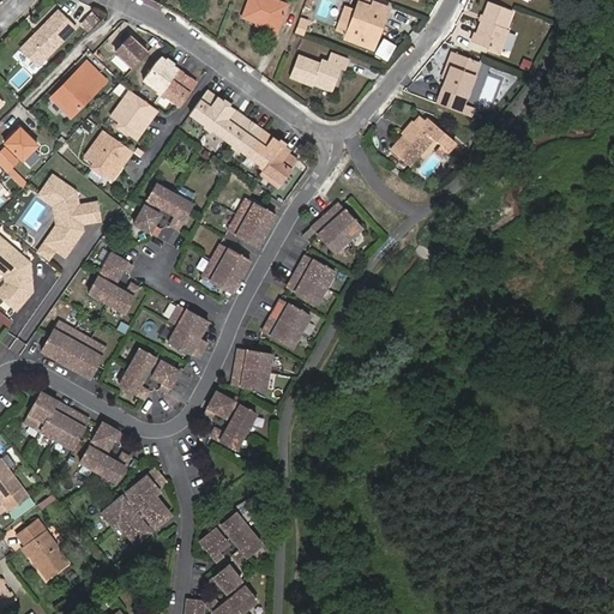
[(277,36),(289,4),(280,0),(247,0),(241,18),(269,29),(268,32),(277,36)]
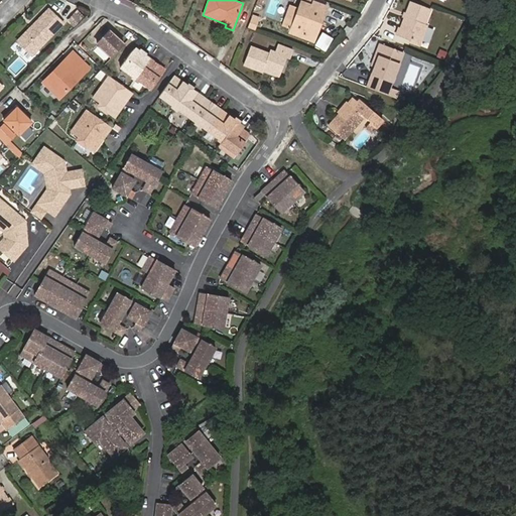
[(314,41),(327,6),(309,0),(301,0),(299,7),(289,4),(282,25),(291,28),(290,32),(314,41)]
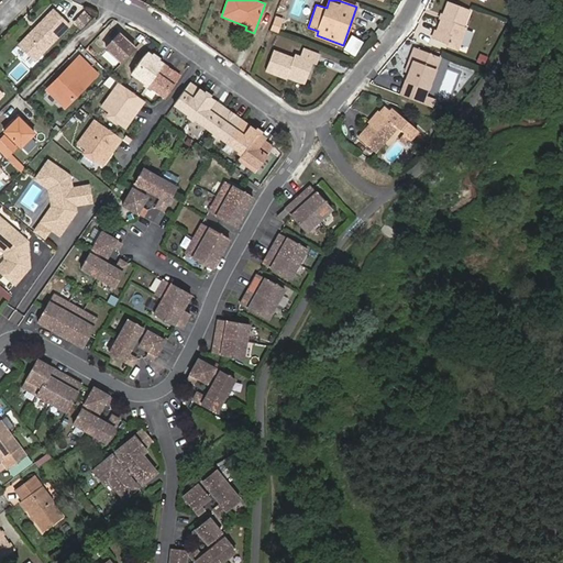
[(464,25),(471,9),(449,1),(434,39),(448,44),(449,42),(459,45),(466,26),(464,25)]
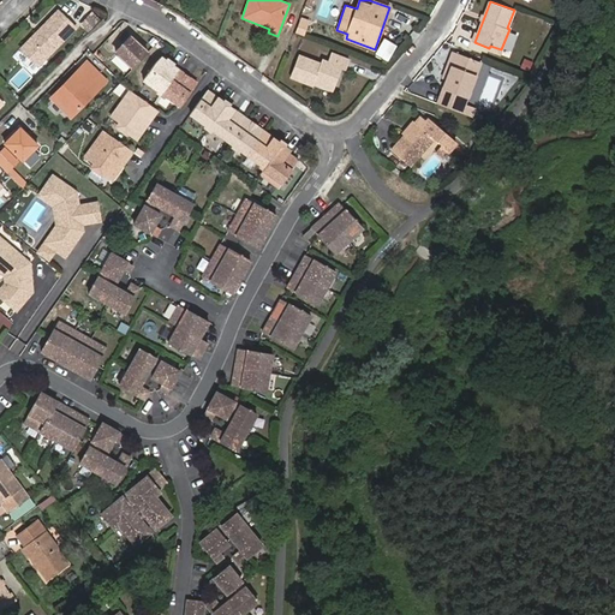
[(58,10),(21,48),(37,65),(76,27),(58,10)]
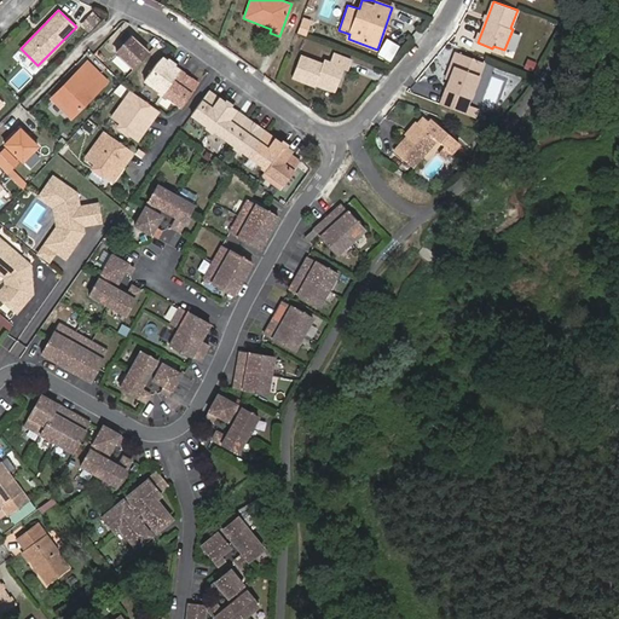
[(88,33),(100,21),(93,12),(80,24),(88,33)]
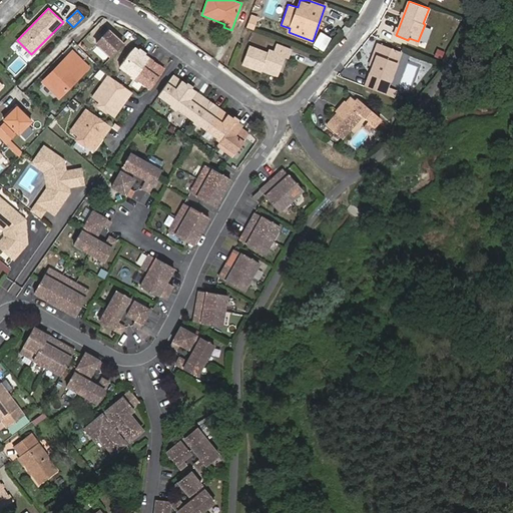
[(247,26),(253,29),(258,17),(251,15),(247,26)]
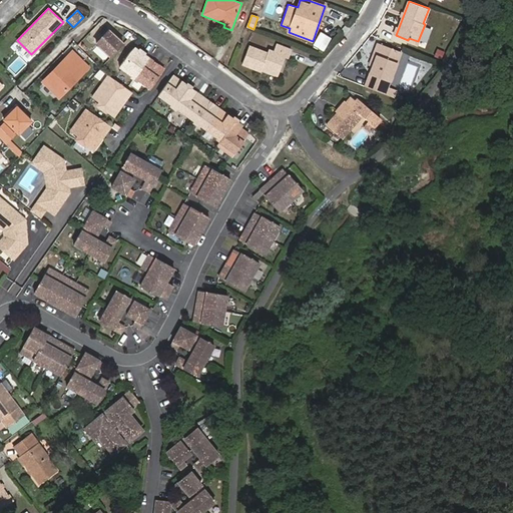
[(104,19),(92,32),(98,37),(106,28),(122,42),(126,38),(104,19)]
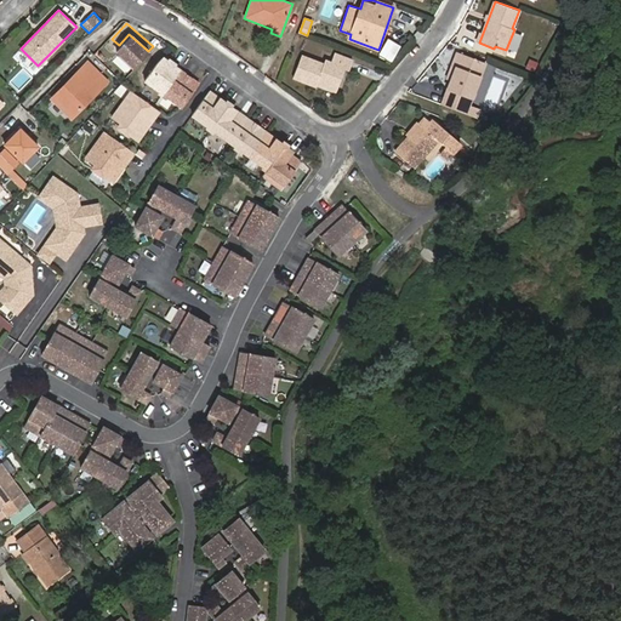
[(117,56),(135,73),(149,57),(132,41),(117,56)]
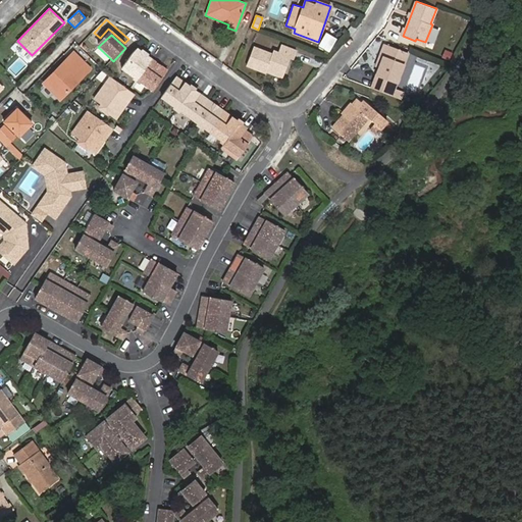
[(274,50),(273,53),(254,46),(247,65),(282,79),(291,58),(294,59),(297,50),(282,45),(279,52),(274,50)]
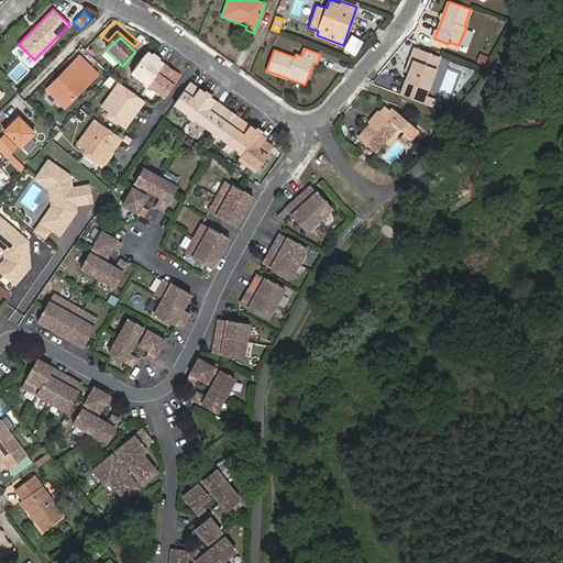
[(427,94),(440,57),(415,48),(411,57),(415,58),(405,86),(427,94)]
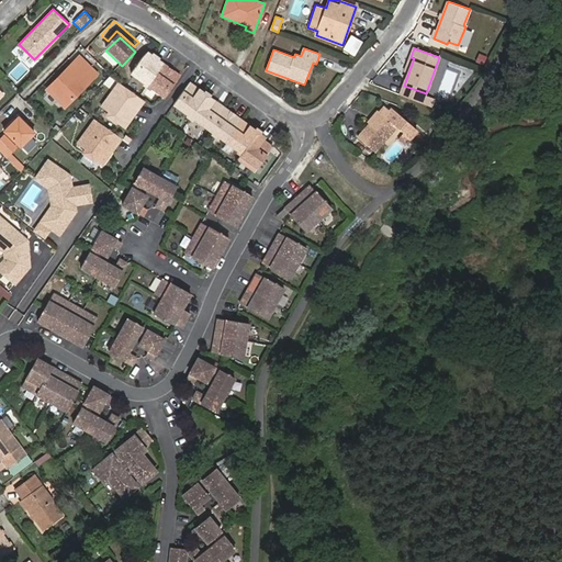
[(183,76),(149,53),(145,58),(134,74),(169,98),(183,76)]
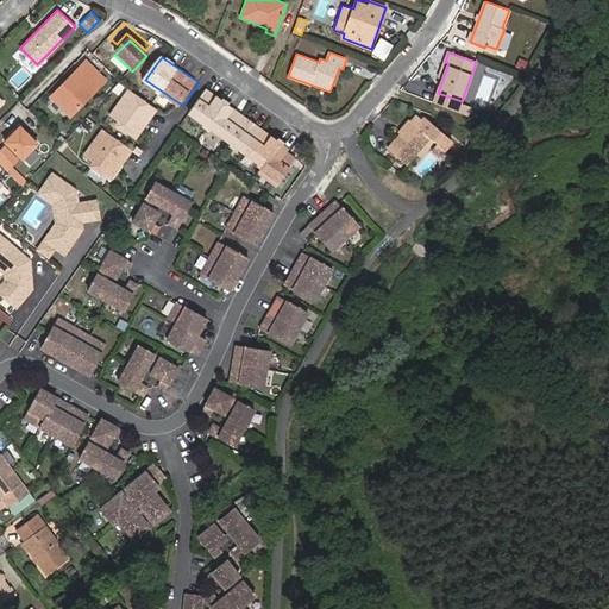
[(516,58),(514,68),(523,70),(526,61),(516,58)]
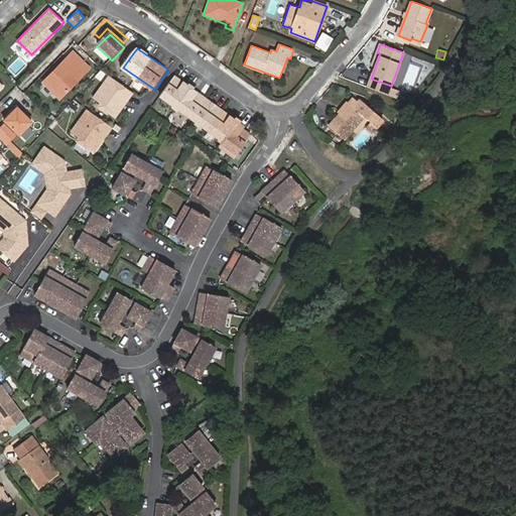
[(73,50),(53,71),(55,74),(45,84),(59,98),(90,68),(73,50)]
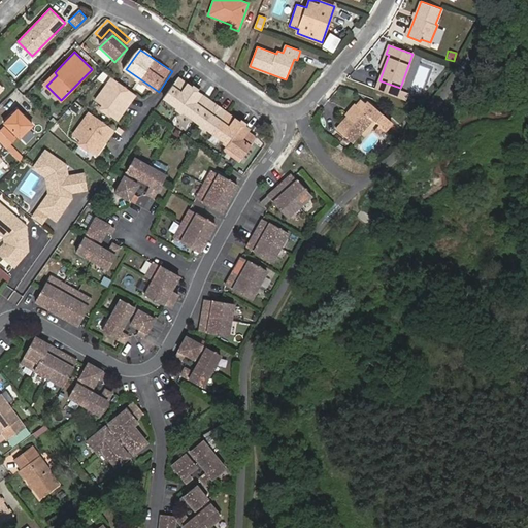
[(57,75),(55,72),(44,83),(46,86),(57,75)]
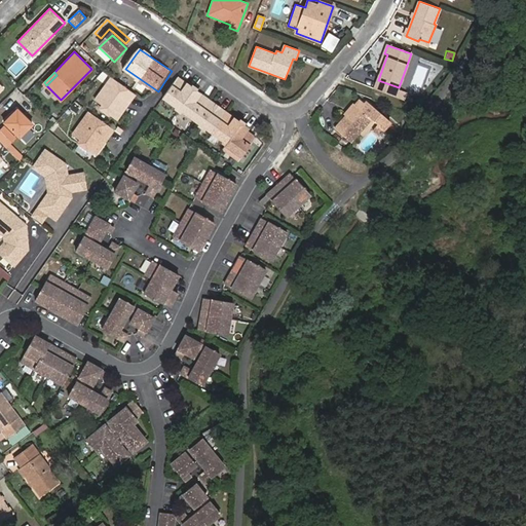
[(180,77),(166,97),(229,140),(226,145),(242,156),(258,134),(248,126),(250,124),(180,77)]
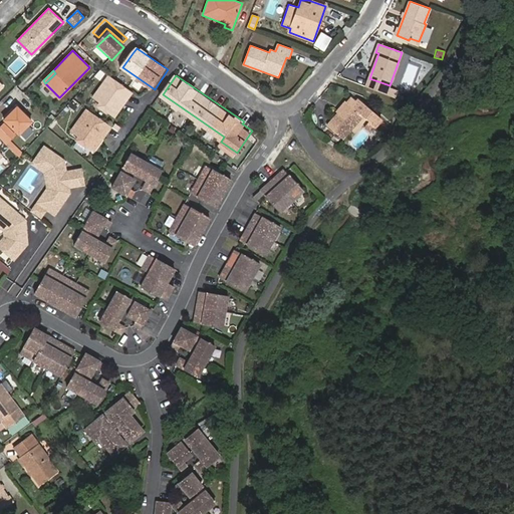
[(134,92),(110,76),(95,98),(103,103),(101,106),(117,116),(134,92)]
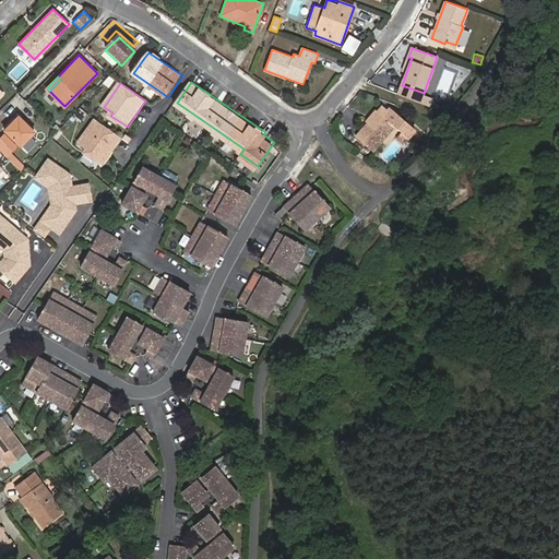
[(402,85),(399,94),(420,102),(423,94),(424,93),(402,85)]
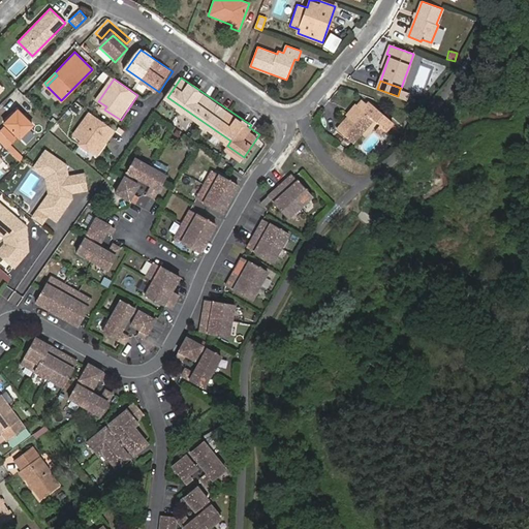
[(407,99),(410,93),(400,89),(398,96),(407,99)]
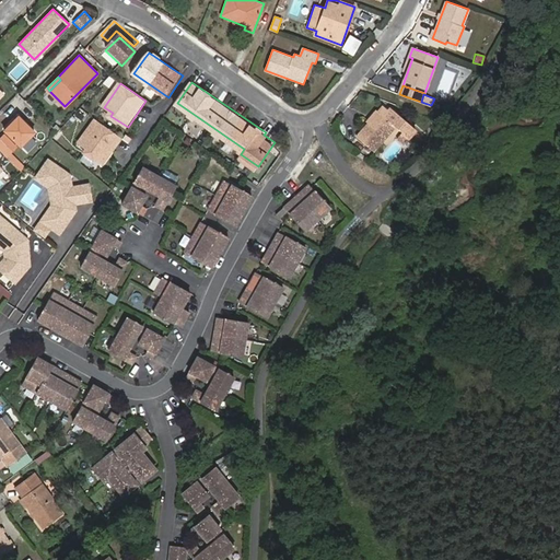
[(408,138),(415,129),(386,104),(357,137),(373,151),(395,126),(408,138)]
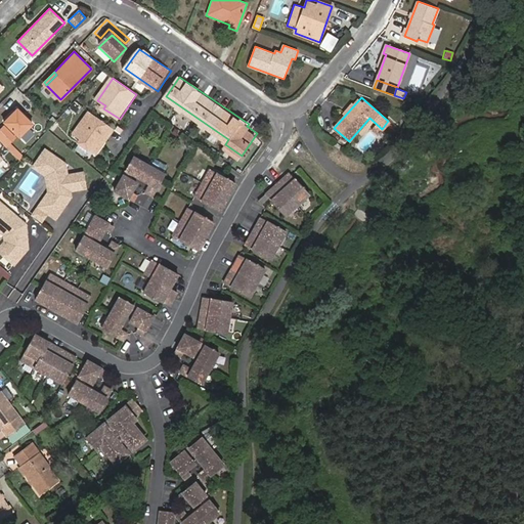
[(117,130),(91,113),(77,135),(84,140),(82,143),(99,155),(117,130)]
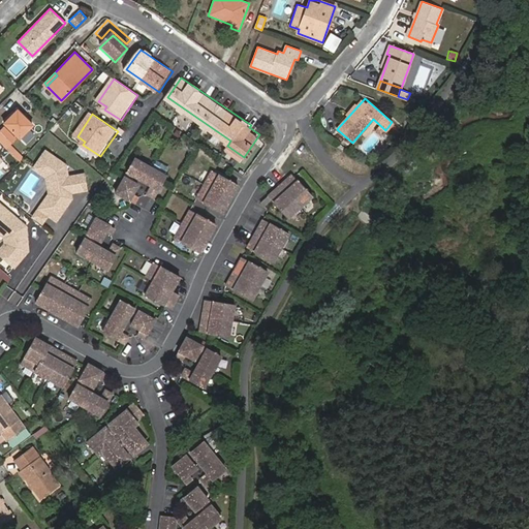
[(11,128),(0,138),(0,142),(1,144),(14,131),(11,128)]
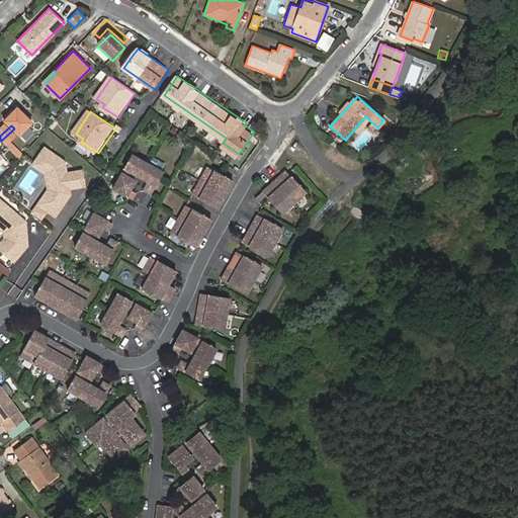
[(19,159),(22,156),(14,147),(23,139),(14,128),(1,141),(4,143),(10,149),(19,159)]
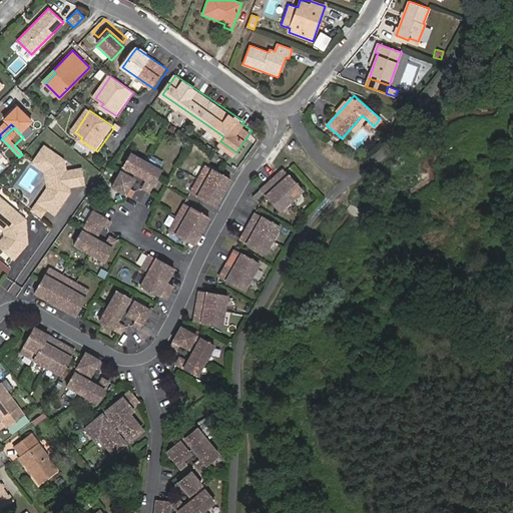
[(0,146),(5,152),(10,147),(4,141),(0,144),(0,146)]
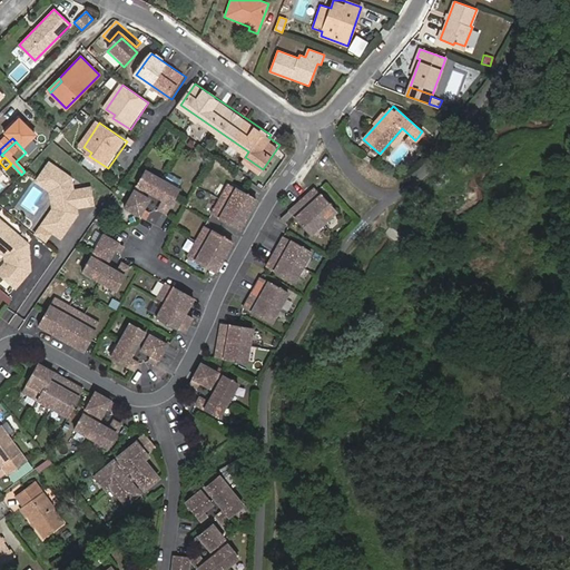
[(70,179),(49,164),(39,178),(46,184),(43,187),(49,192),(53,210),(60,214),(53,224),(65,231),(75,216),(74,208),(91,206),(89,190),(72,192),(70,179)]
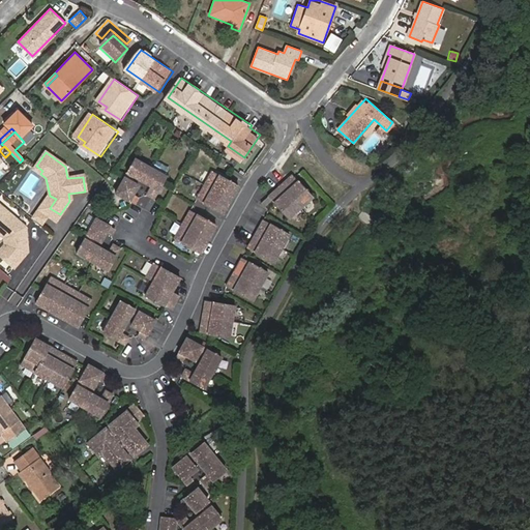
[(166,175),(135,157),(115,193),(135,203),(138,197),(134,194),(139,184),(130,180),(134,175),(151,185),(147,194),(153,197),(166,175)]
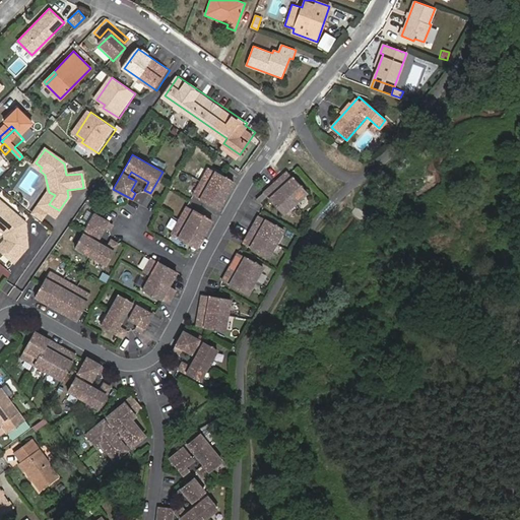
[(269,193),(285,211),(309,189),(289,168),(266,190),(269,193)]
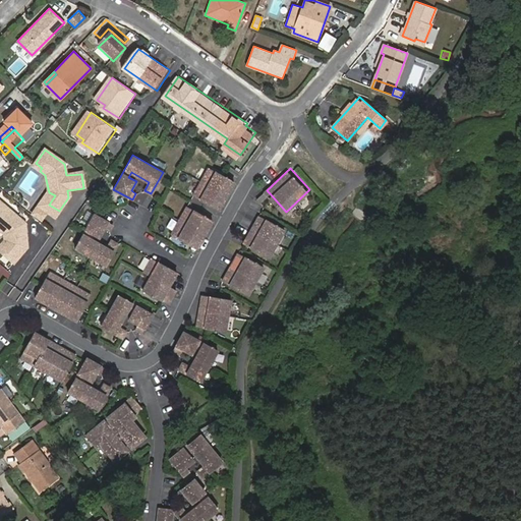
[(211,169),(195,196),(221,211),(236,183),(211,169)]
